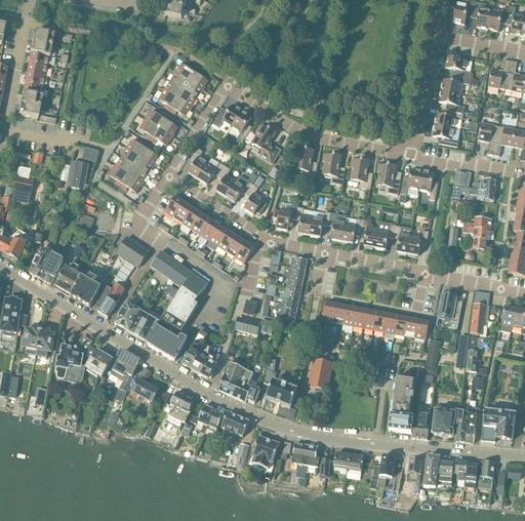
[(182,15),(184,0),(164,0),(163,12),(182,15)]
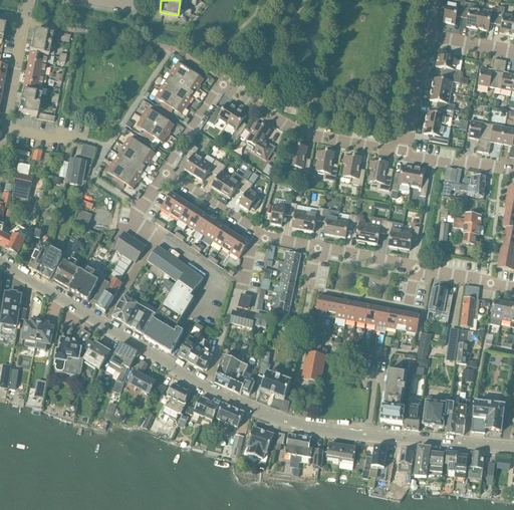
[(447,1),(444,20),(455,22),(456,14),(457,12),(462,13),(465,0),(454,0),(453,2),(447,1)]
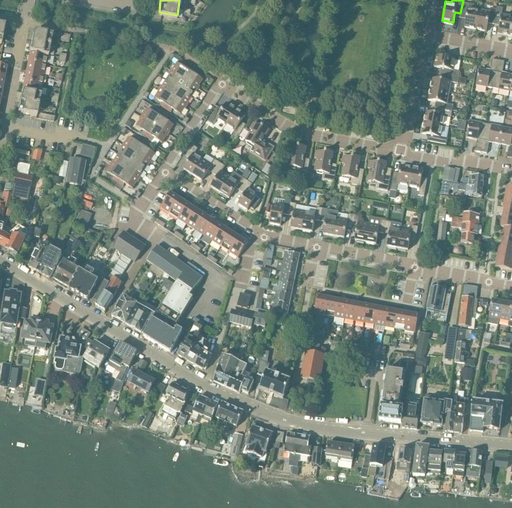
[(463,0),(460,13),(466,14),(464,24),(475,26),(479,7),(474,6),(468,5),(469,1),(463,0)]
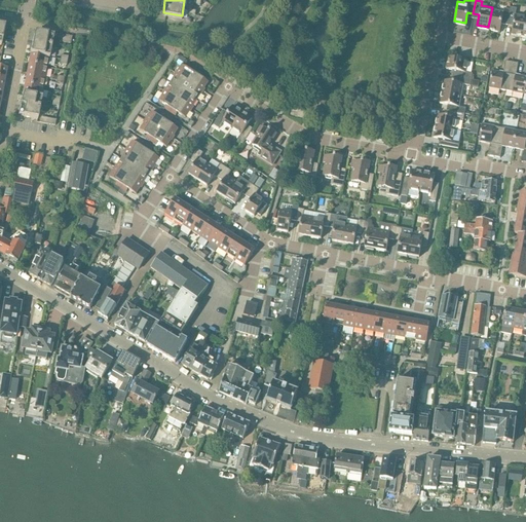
[(510,6),(508,20),(514,21),(512,31),(523,33),(525,15),(525,13),(516,12),(517,5),(511,4),(510,6)]
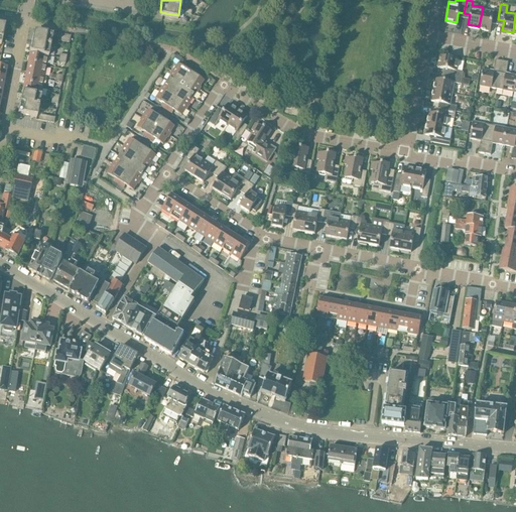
[(497,21),(500,6),(494,5),(494,9),(483,7),(479,26),(490,28),(492,20),(497,21)]
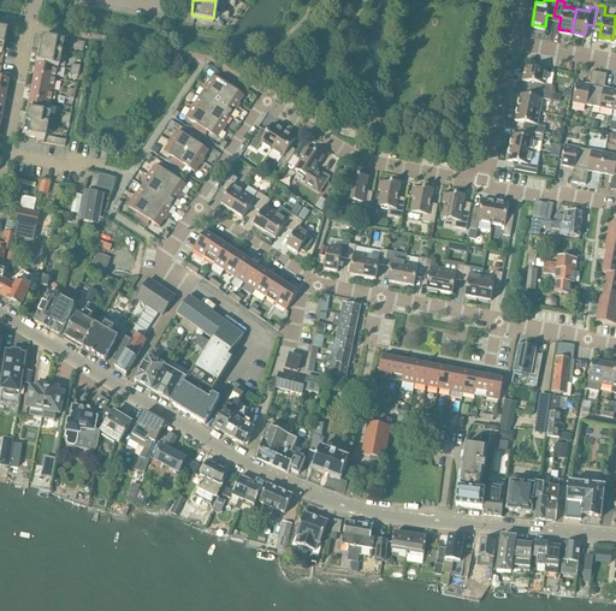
[(35,59),(58,63),(63,39),(40,34),(35,59)]
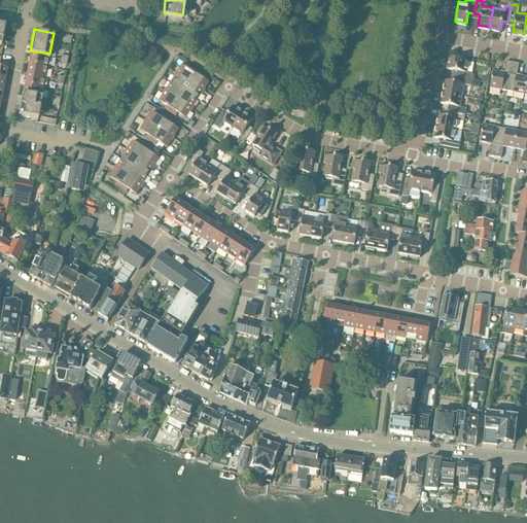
[(28,61),(47,64),(49,54),(30,50),(28,61)]
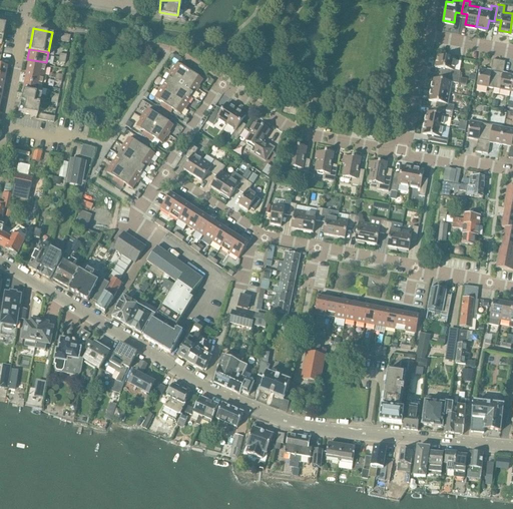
[(437,53),(435,64),(443,65),(442,71),(459,74),(461,68),(454,67),(456,56),(437,53)]
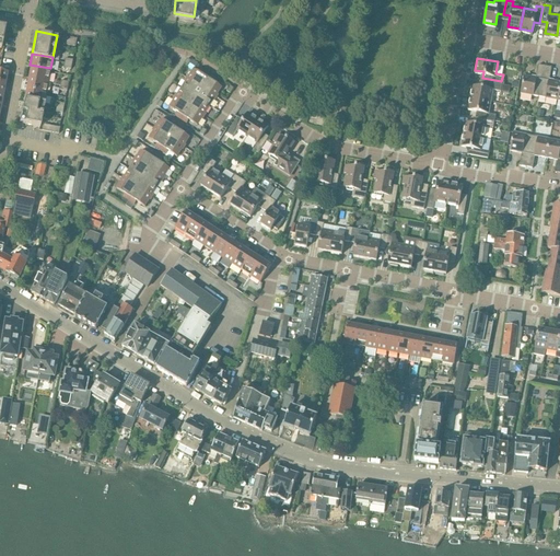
[(521,90),(539,93),(545,62),(538,61),(536,74),(524,72),(521,90)]
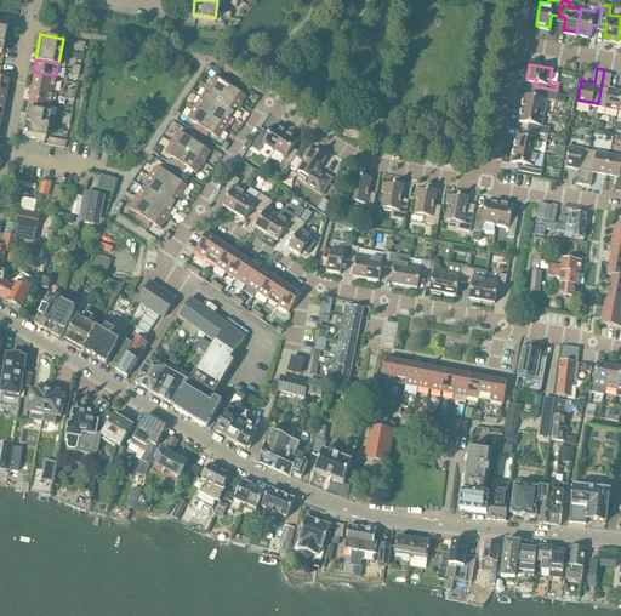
[(604,69),(598,103),(617,107),(620,90),(620,86),(609,85),(611,70),(604,69)]
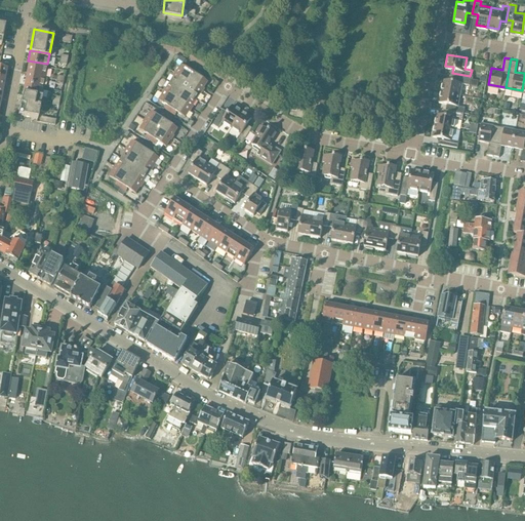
[(28,61),(26,71),(45,74),(47,64),(28,61)]
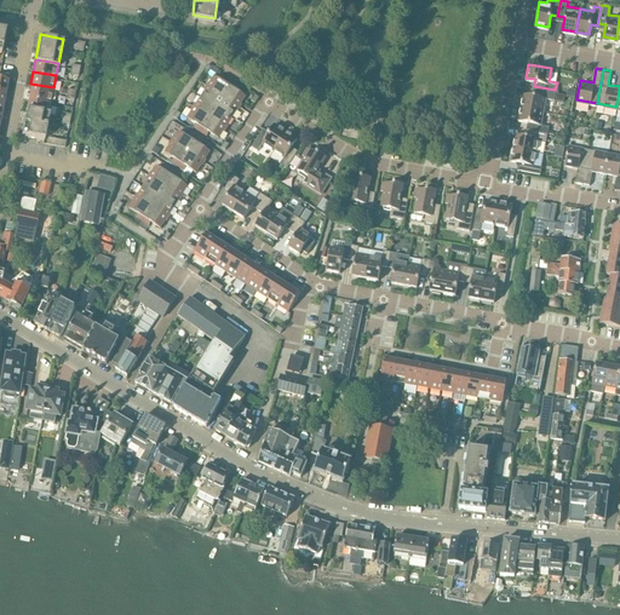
[(223,93),(233,79),(225,75),(223,79),(214,73),(207,84),(223,93)]
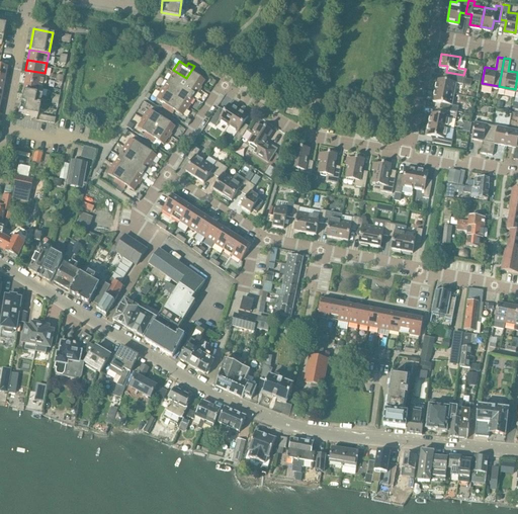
[(194,66),(186,78),(199,86),(205,77),(197,73),(199,70),(194,66)]
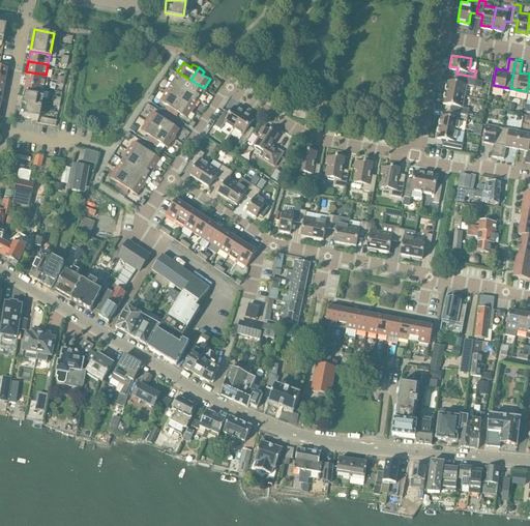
[(26,71),(25,82),(43,85),(46,75),(26,71)]
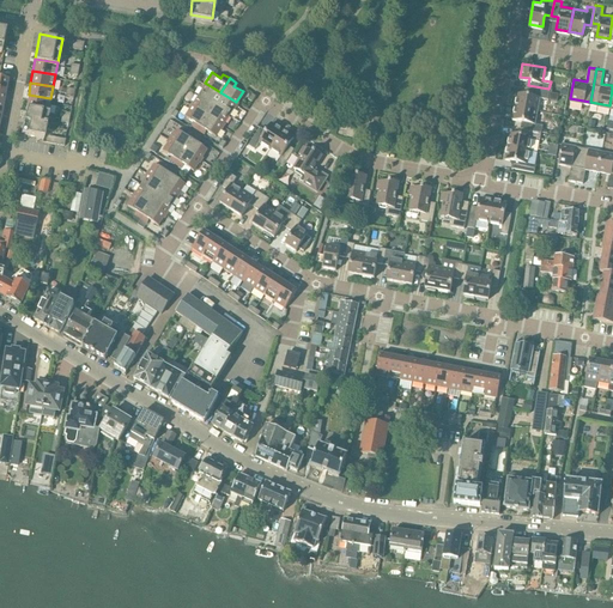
[(199,92),(214,103),(220,92),(205,83),(199,92)]
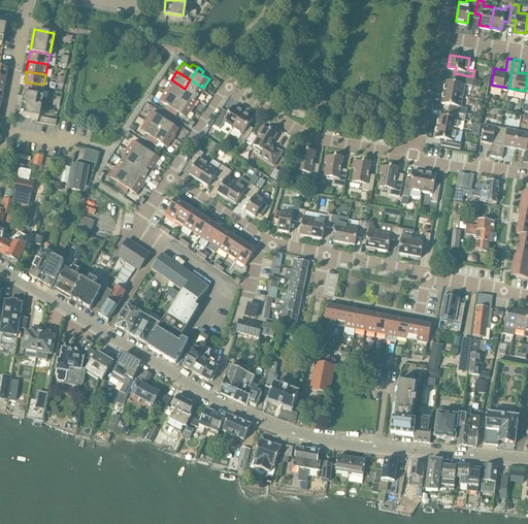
[(443,89),(463,93),(465,82),(471,83),(472,77),(472,76),(455,73),(454,79),(446,77),(443,89)]
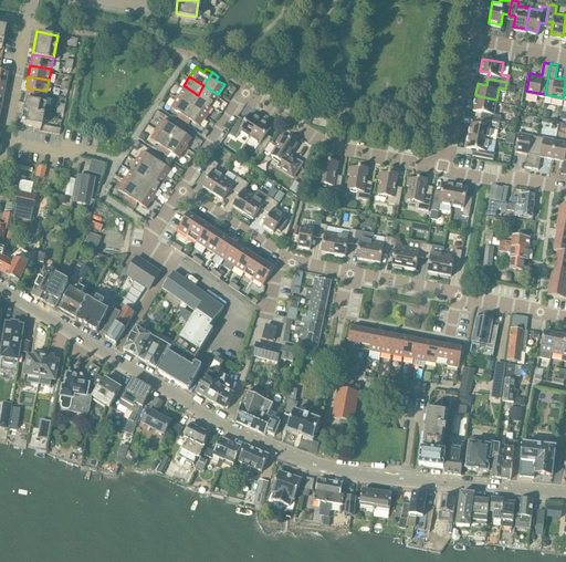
[(191,104),(198,95),(184,85),(177,95),(191,104)]
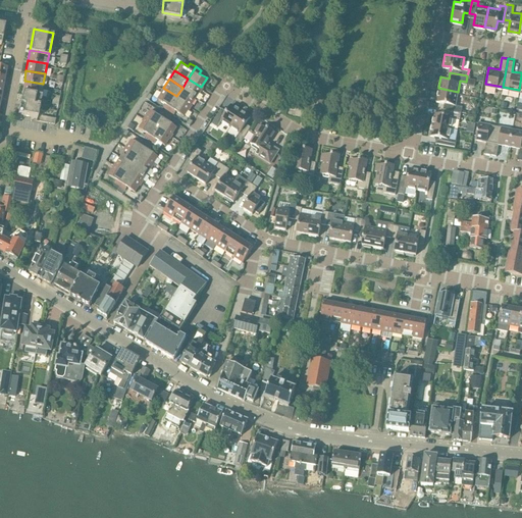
[(201,87),(188,79),(183,88),(195,96),(201,87)]
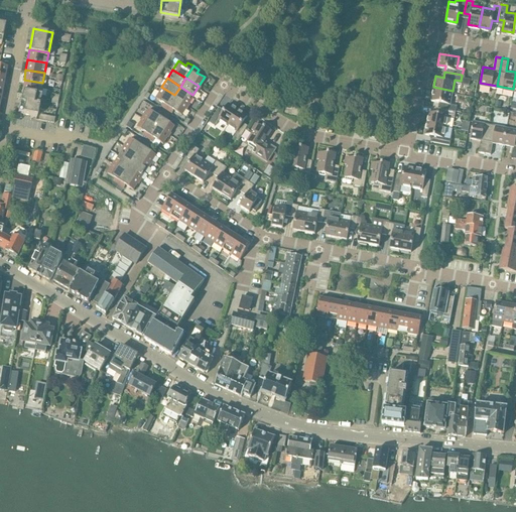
[(24,80),(22,90),(40,94),(42,83),(24,80)]
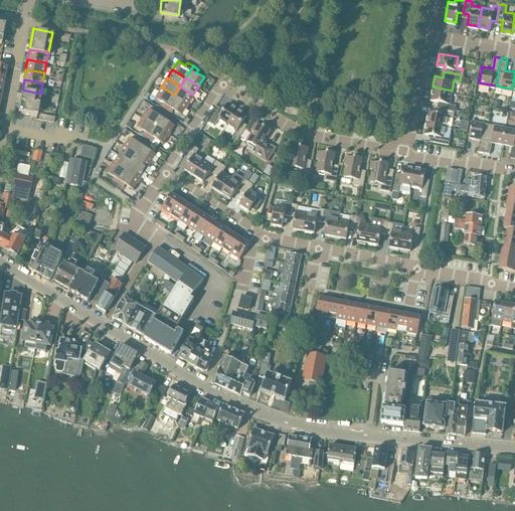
[(174,95),(161,87),(155,96),(163,101),(161,103),(167,107),(174,95)]
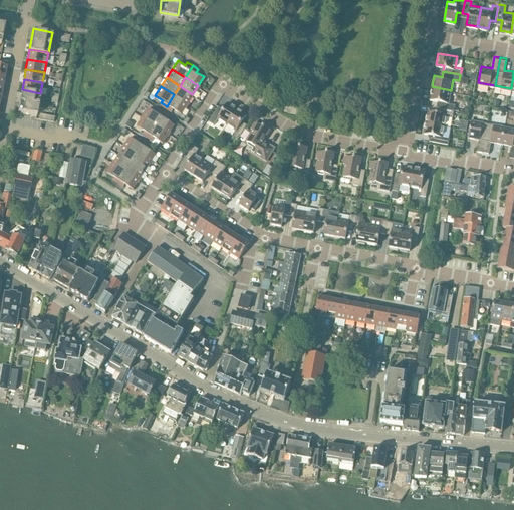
[(192,94),(180,86),(174,94),(187,102),(192,94)]
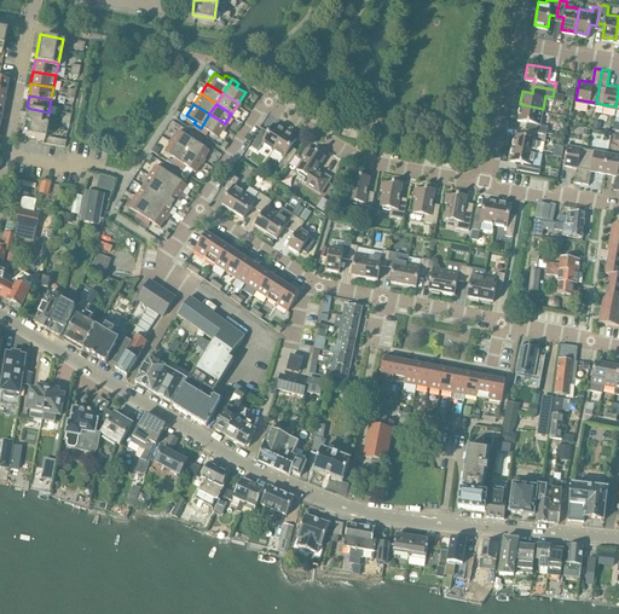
[(527,120),(525,126),(547,131),(548,123),(539,122),(543,109),(520,104),(518,117),(527,120)]
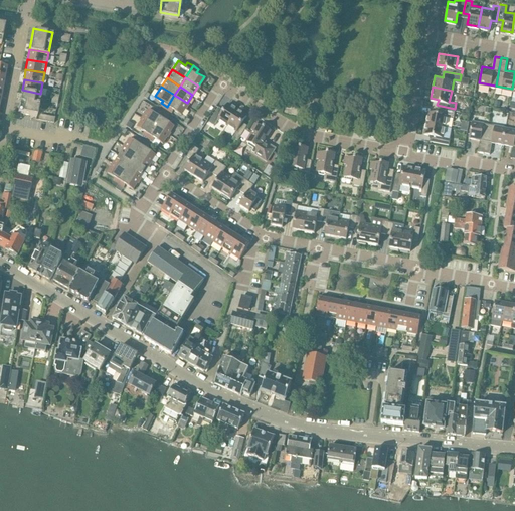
[(36,114),(40,94),(22,90),(18,110),(36,114)]
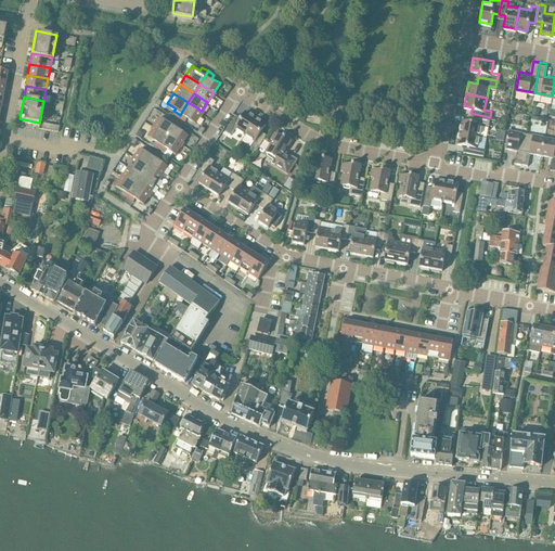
[(195,120),(202,111),(188,102),(180,115),(185,118),(188,115),(195,120)]
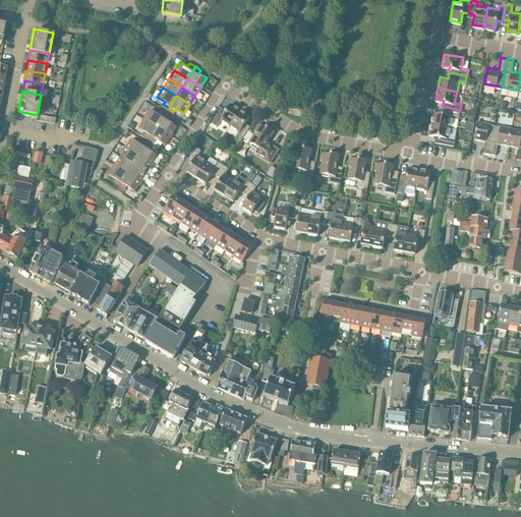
[(230,124),(240,108),(231,102),(226,109),(221,106),(212,121),(217,124),(220,118),(230,124)]
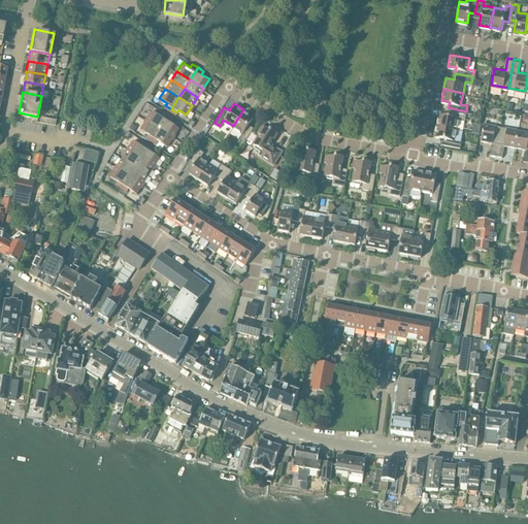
[(439,112),(436,124),(456,127),(458,116),(465,118),(466,111),(448,107),(447,113),(439,112)]
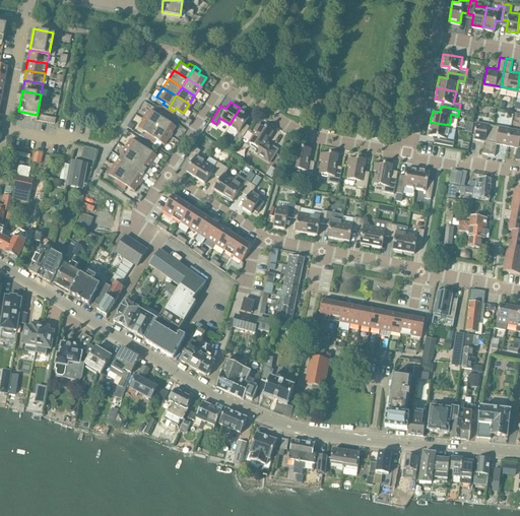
[(157,125),(165,113),(159,110),(157,112),(150,108),(144,116),(157,125)]
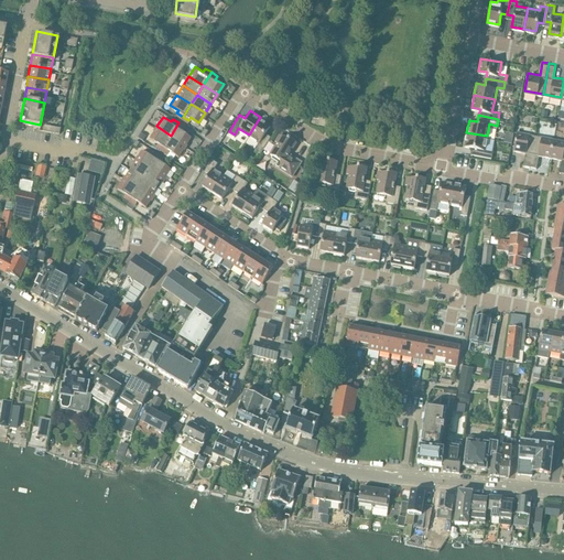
[(270,124),(260,117),(249,135),(259,141),(255,148),(260,151),(271,135),(266,131),(270,124)]
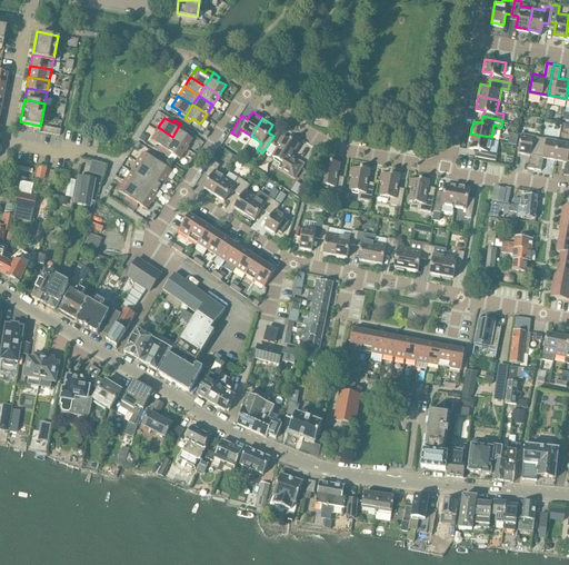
[(186,128),(180,124),(172,137),(186,146),(192,136),(185,130),(186,128)]
